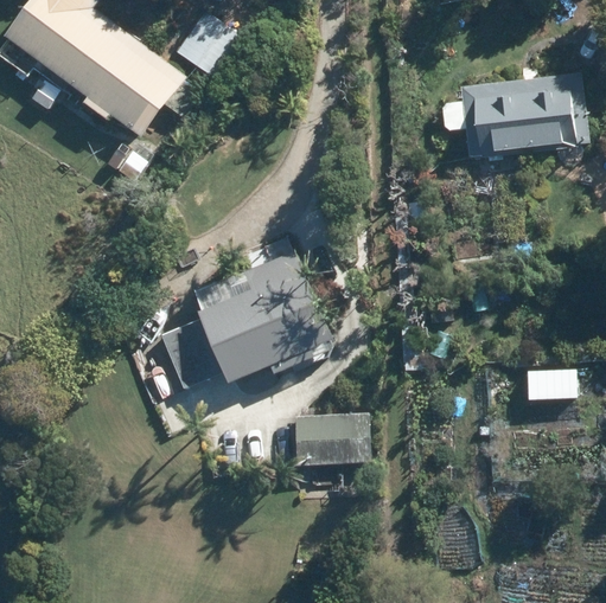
[(32,0),(5,37),(88,97),(84,102),(106,117),(110,111),(141,134),(184,76),(89,6),(93,0),(32,0)]
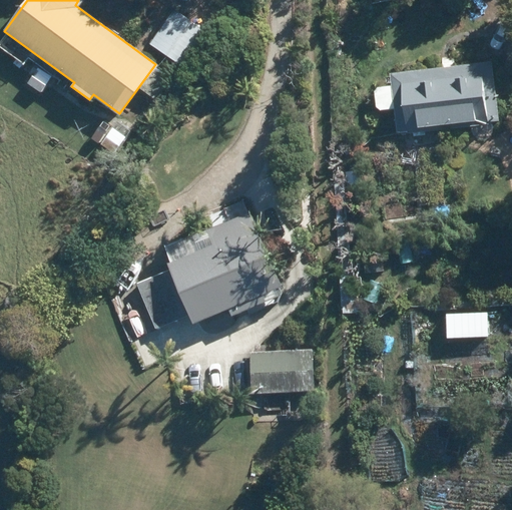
[(173,9),(151,43),(166,52),(188,19),(173,9)]
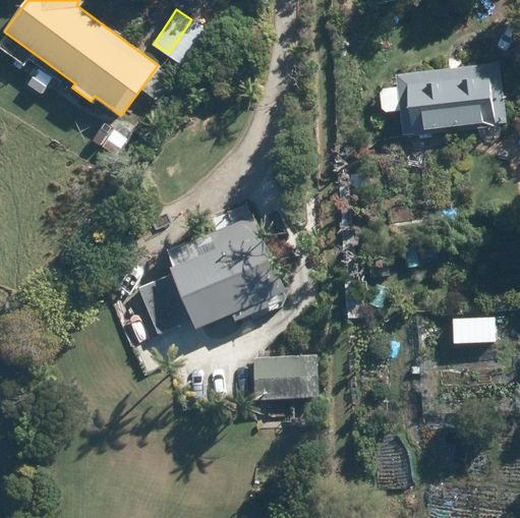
[(384,85),(379,92),(382,106),(386,110),(399,108),(403,132),(506,119),(499,62),(398,74),(399,83),(384,85)]
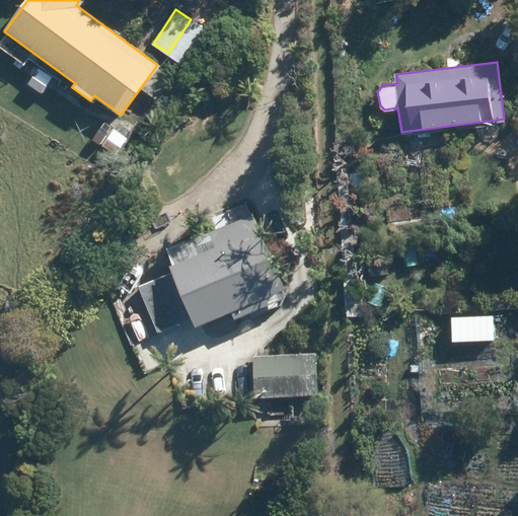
[(28,82),(42,91),(51,78),(38,69),(28,82)]
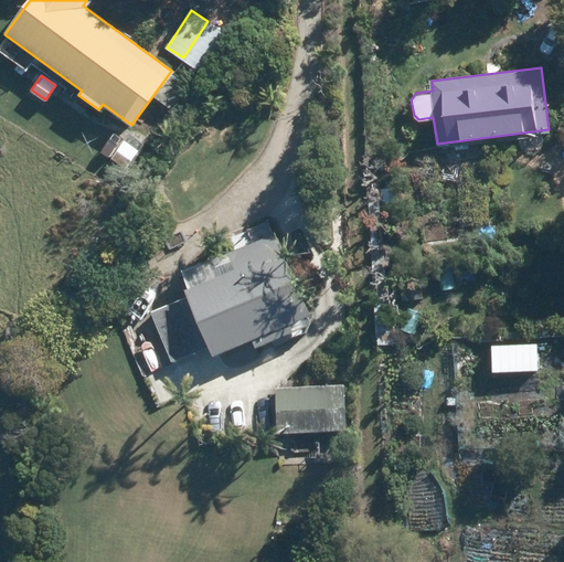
[(306,316),(309,315),(275,233),(180,272),(188,290),(182,293),(184,296),(150,310),(171,360),(206,346),(211,357),(251,340),(254,348),(309,324),(306,316)]
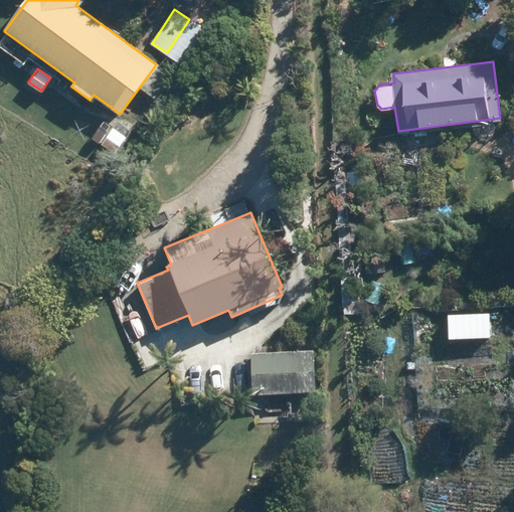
[(360,312),(360,300),(343,299),(343,311),(360,312)]
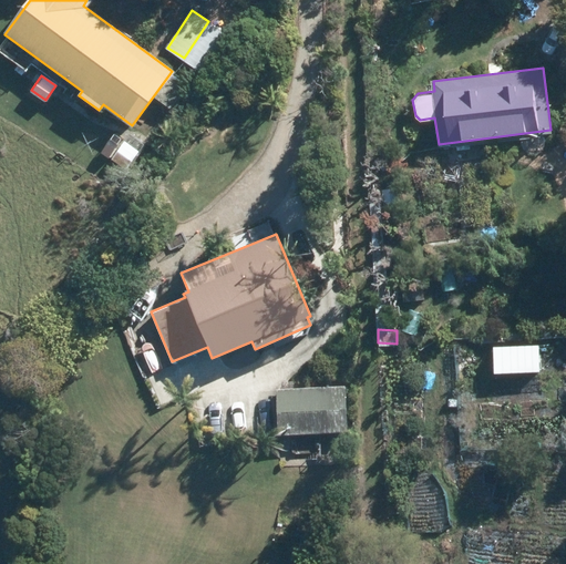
[(343,386),(276,389),(277,434),(346,431),(343,386)]
